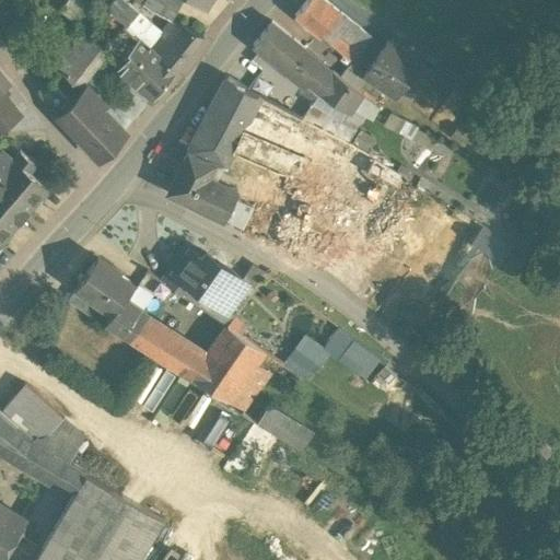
[(69,0),(60,12),(72,22),(89,0),(69,0)]
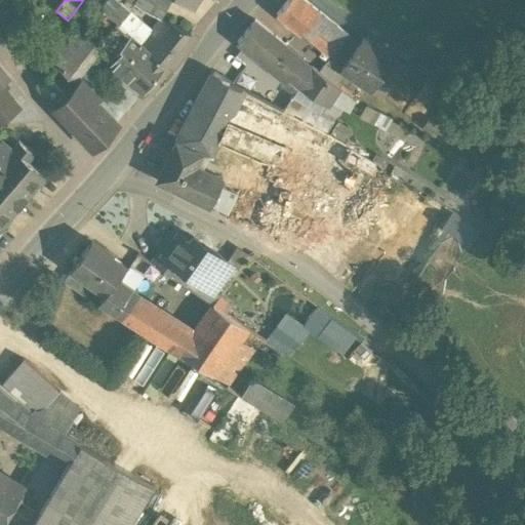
[(130,12),(115,0),(109,0),(99,11),(116,24),(115,25),(117,26),(118,27),(130,12)]
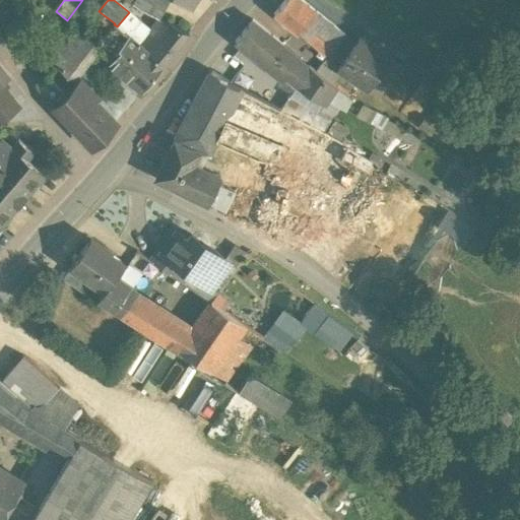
[(152,6),(143,0),(135,0),(133,5),(140,10),(147,14),(152,6)]
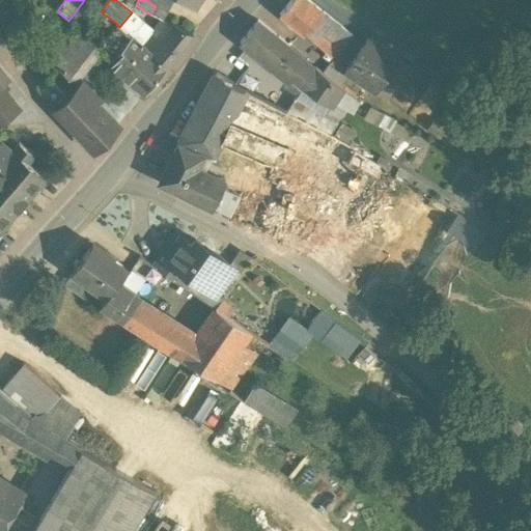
[(173,0),(146,0),(156,6),(150,15),(161,20),(163,20),(173,0)]
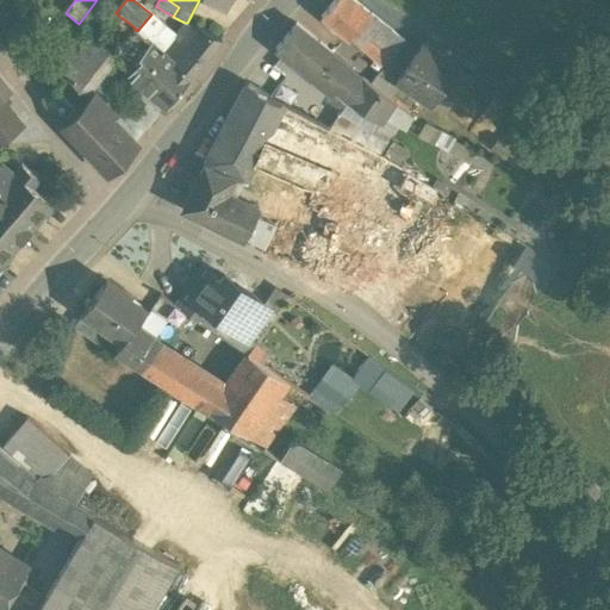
[(369,14),(352,0),(335,0),(322,16),(334,25),(328,32),(335,38),(340,32),(348,41),(358,29),(369,14)]
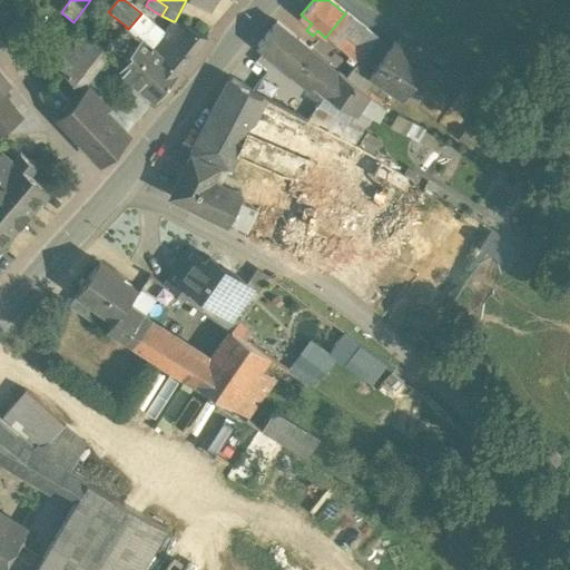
[(25,8),(17,6),(13,13),(22,16),(25,8)]
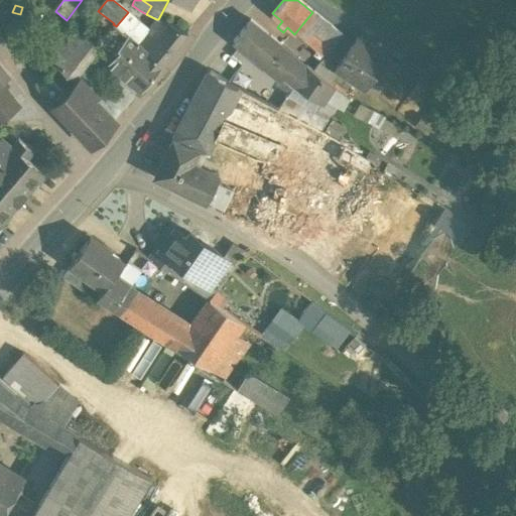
[(158,19),(156,19),(148,30),(135,19),(136,18),(128,12),(116,26),(161,67),(186,33),(158,19)]
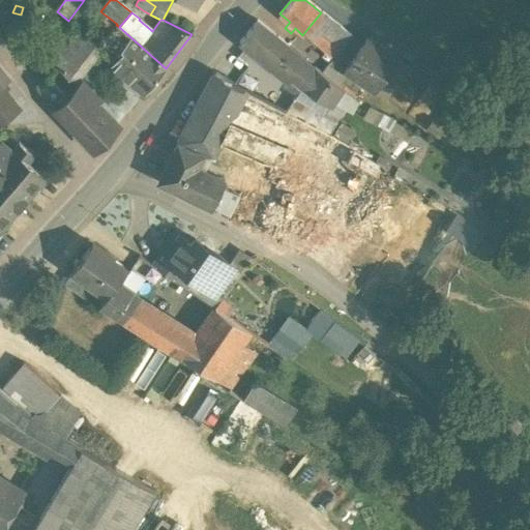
[(333,24),(321,12),(311,25),(324,36),(333,24)]
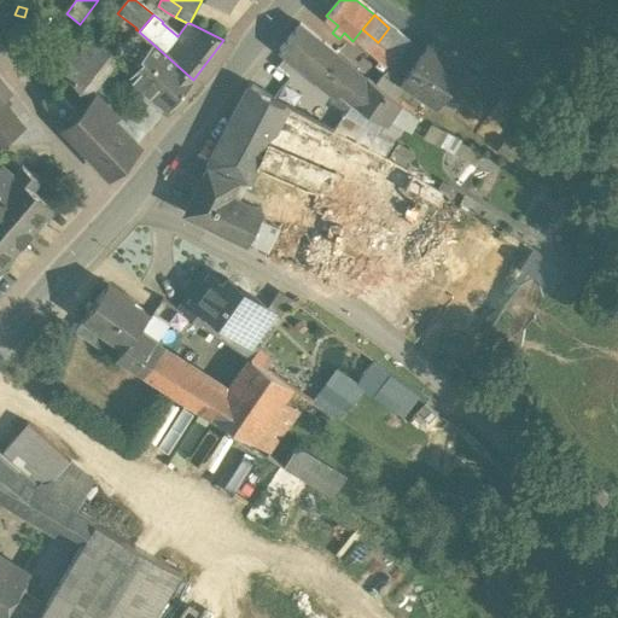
[(366,79),(299,24),(280,48),(299,64),(337,92),(351,101),(366,79)]
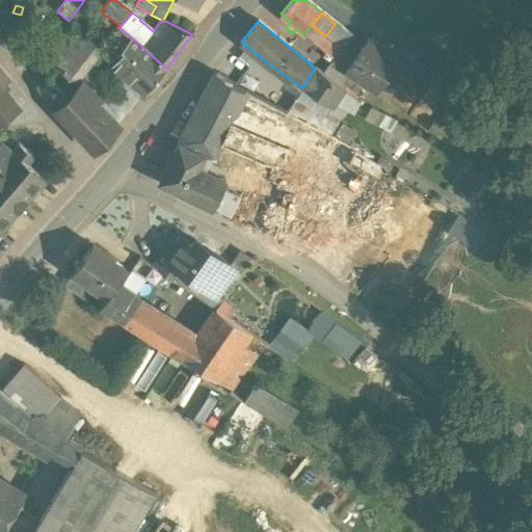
[(352,38),(335,24),(325,36),(343,50),(352,38)]
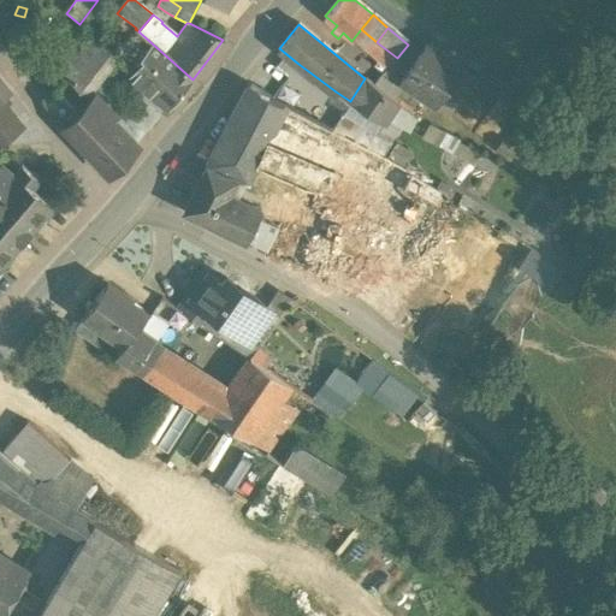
[(377,42),(361,29),(351,41),(385,71),(397,58),(377,42)]
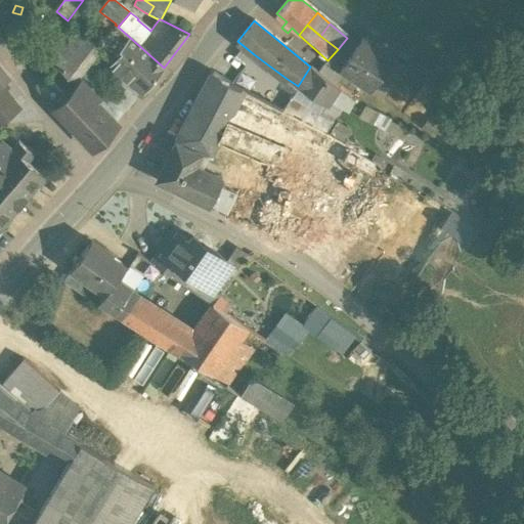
[(118,27),(117,26),(95,49),(95,50),(98,52),(124,76),(141,92),(143,93),(164,68),(118,27)]
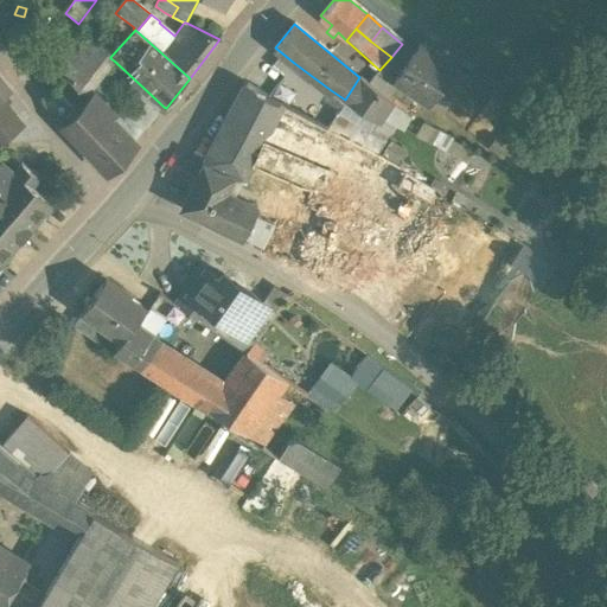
[(110,57),(85,37),(66,62),(95,84),(114,61),(110,58),(110,57)]
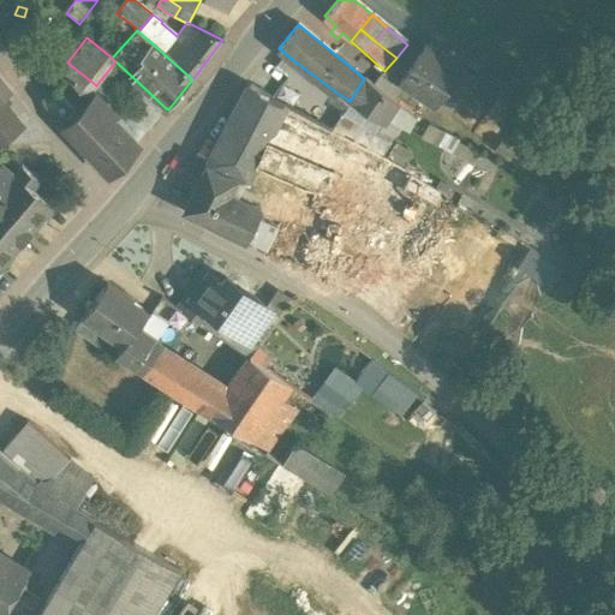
[(460,70),(424,46),(423,48),(399,83),(435,107),(460,71),(460,70)]
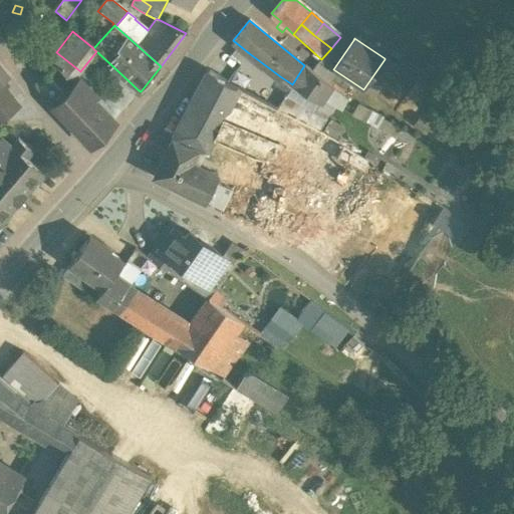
[(80,71),(56,52),(50,60),(71,82),(80,71)]
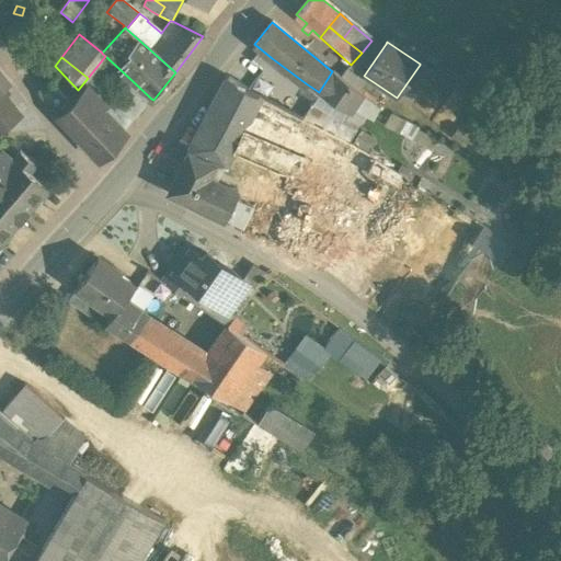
[(420,65),(397,98),(408,105),(432,72),(420,64),(420,65)]
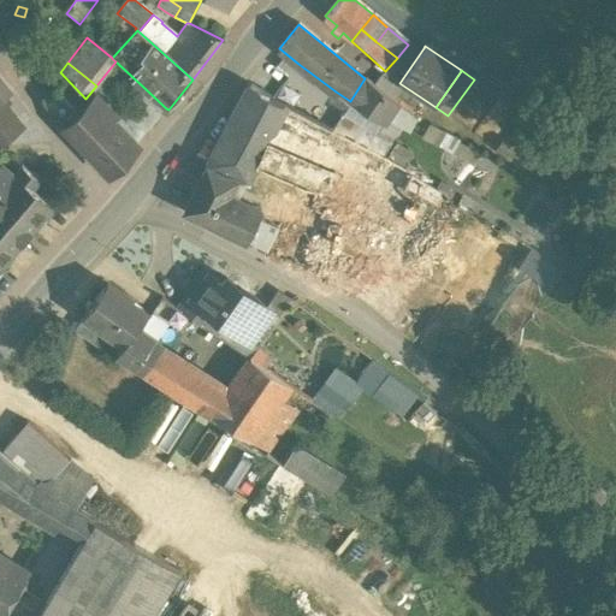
[(400,88),(374,71),(368,80),(392,99),(400,88)]
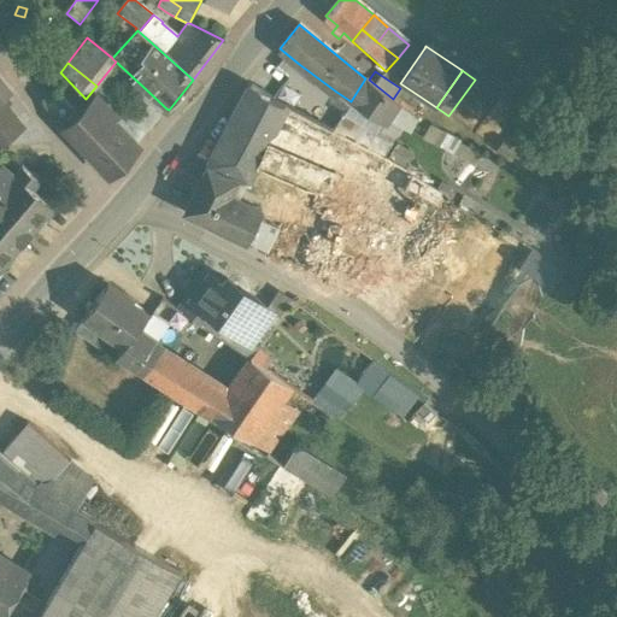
[(369,80),(365,78),(351,101),(333,133),(350,141),(366,150),(398,104),(393,99),(369,80)]
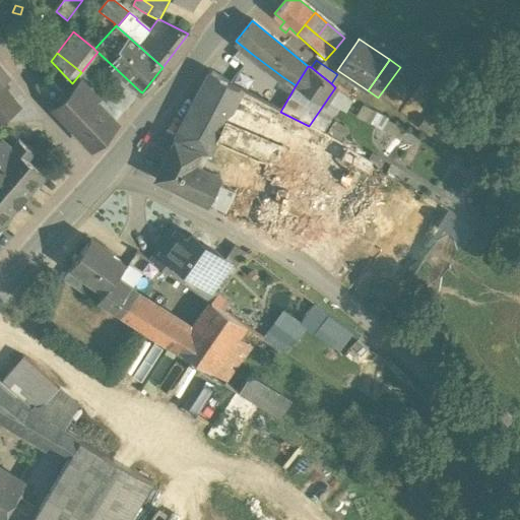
[(0,86),(9,79),(0,68),(0,86)]
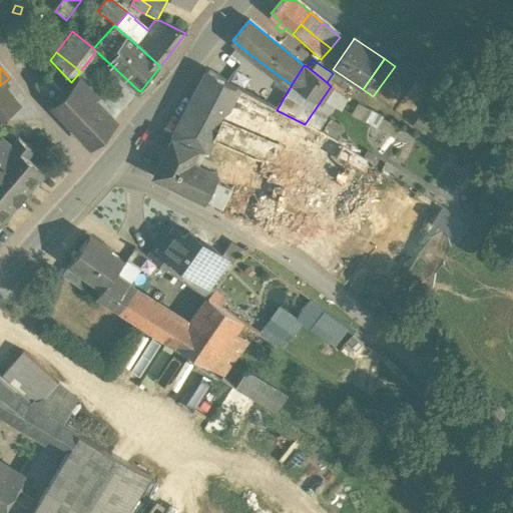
[(395,67),(387,82),(404,92),(413,77),(395,67)]
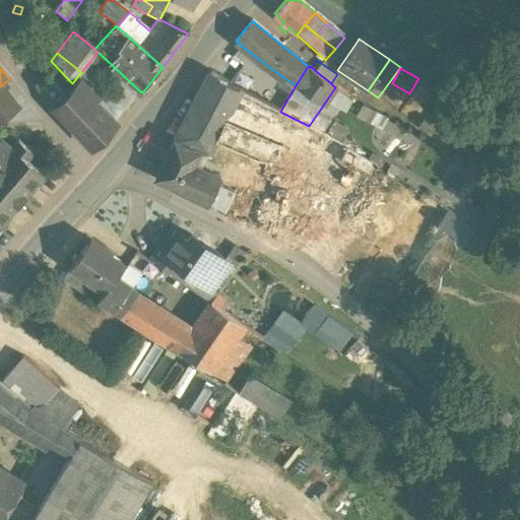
[(229,83),(210,71),(194,100),(215,112),(229,83)]
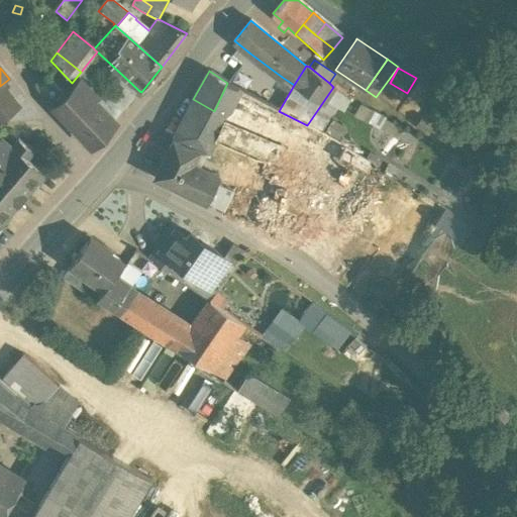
[(96,105),(94,102),(97,99),(80,82),(66,97),(46,78),(47,76),(46,75),(35,85),(46,101),(91,147),(114,122),(113,121),(112,122),(96,105)]
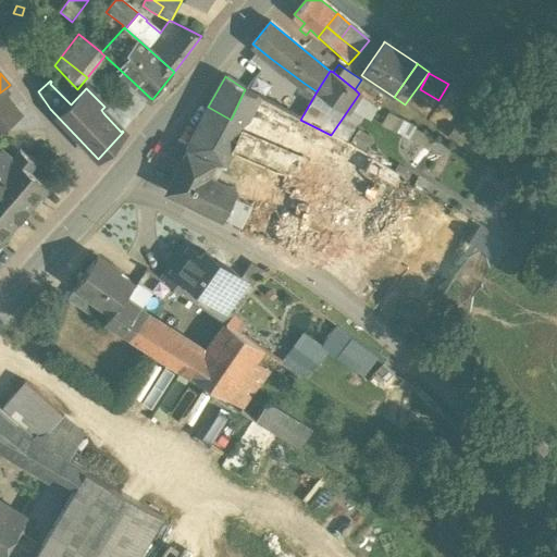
[(150,98),(132,81),(113,102),(132,120),(150,98)]
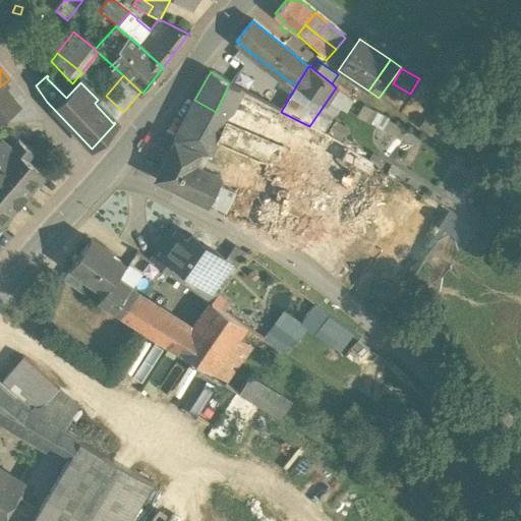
[(336,88),(309,126),(325,133),(348,99),(336,88)]
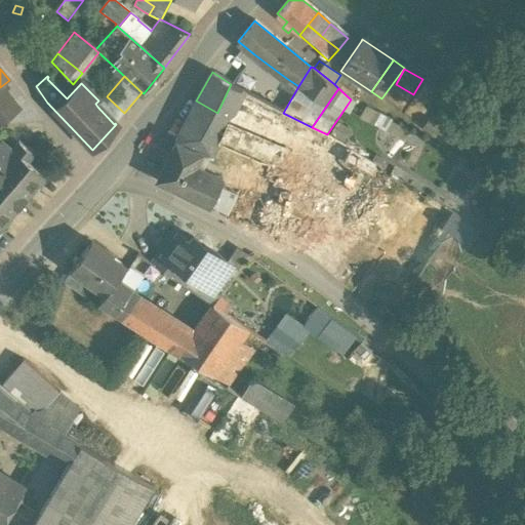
[(4,90),(0,92),(0,123),(18,109),(4,90)]
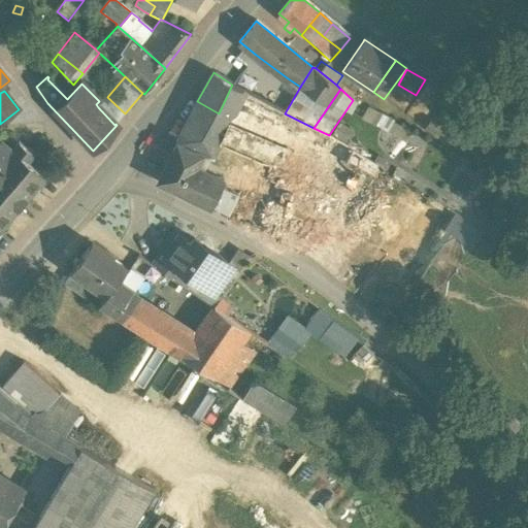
[(125,113),(107,97),(98,107),(114,125),(116,124),(125,113)]
